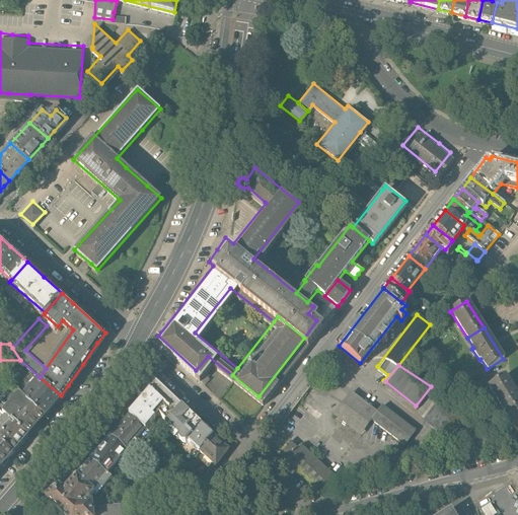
[(155,376),(147,369),(132,385),(139,391),(126,405),(141,420),(150,411),(148,408),(151,405),(163,414),(178,398),(155,376)]
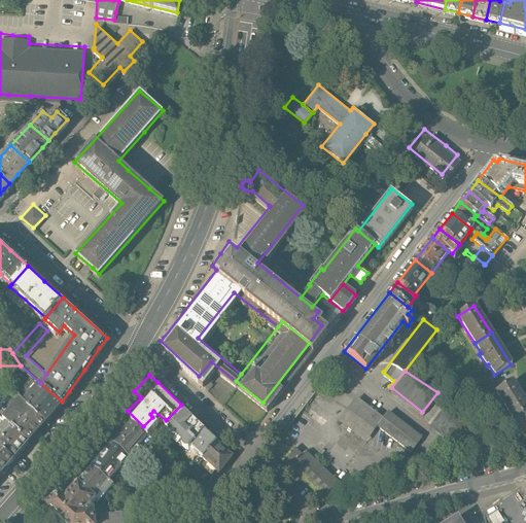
[(513,419),(525,411),(525,404),(512,382),(496,392),(513,419)]
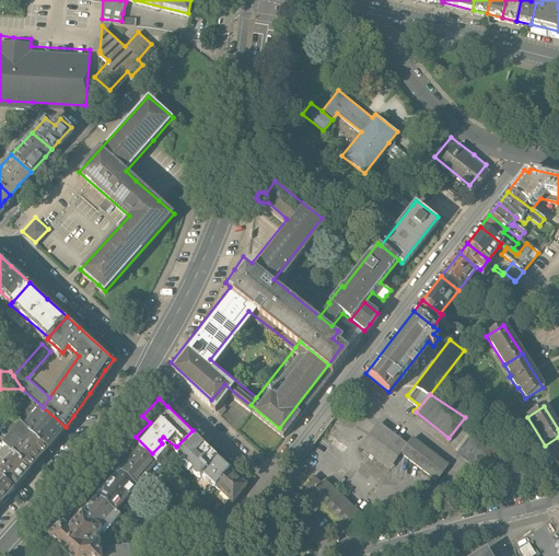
[(43,407),(25,427),(48,448),(56,439),(66,427),(43,407)]
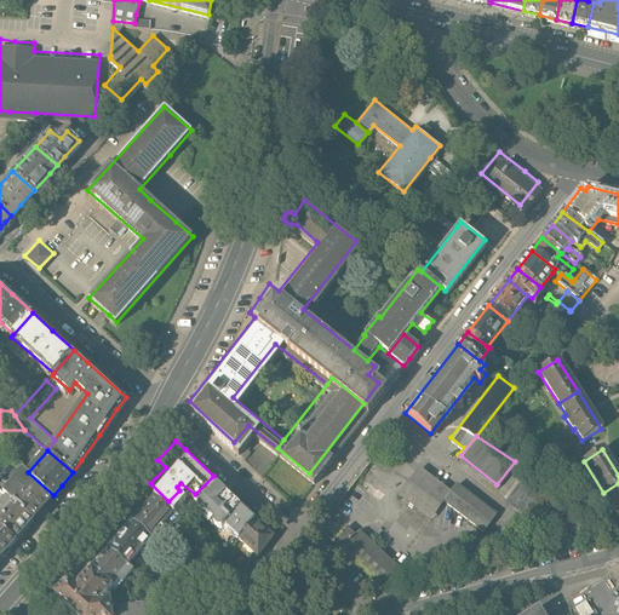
[(442,496),(450,487),(419,464),(397,490),(429,515),(442,496)]
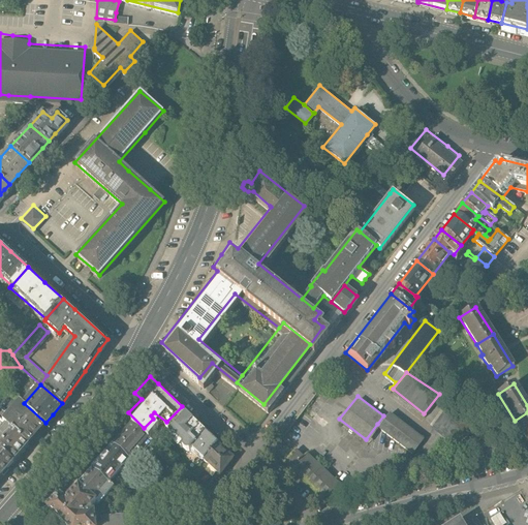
[(478,419),(449,401),(432,424),(459,444),(478,419)]
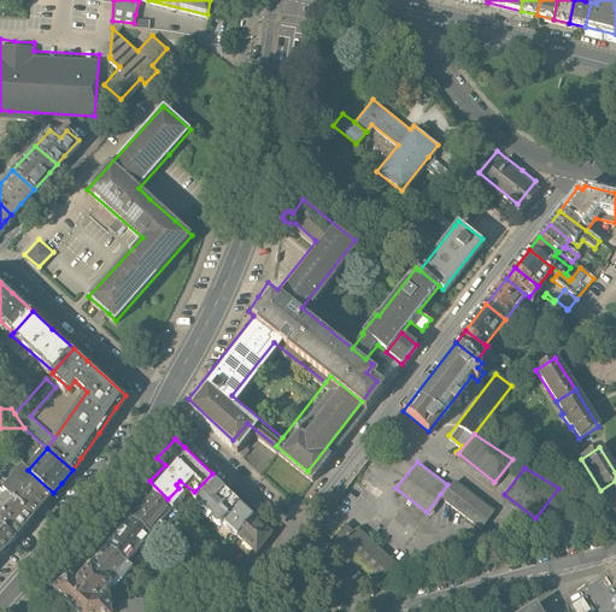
[(28,470),(7,492),(34,515),(42,505),(53,493),(28,470)]
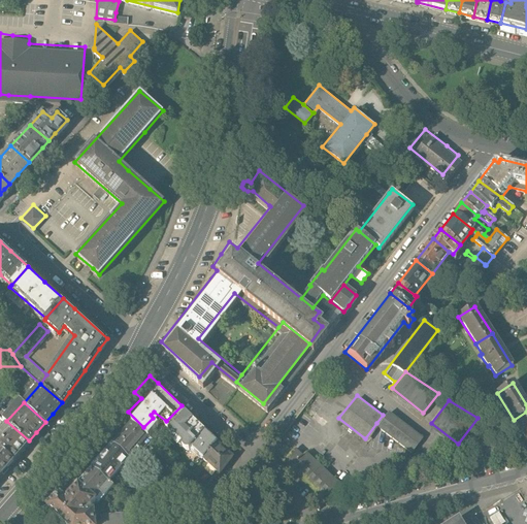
[(185,408),(182,405),(166,421),(164,426),(167,429),(170,429),(176,433),(177,436),(183,441),(187,437),(200,423),(185,408)]
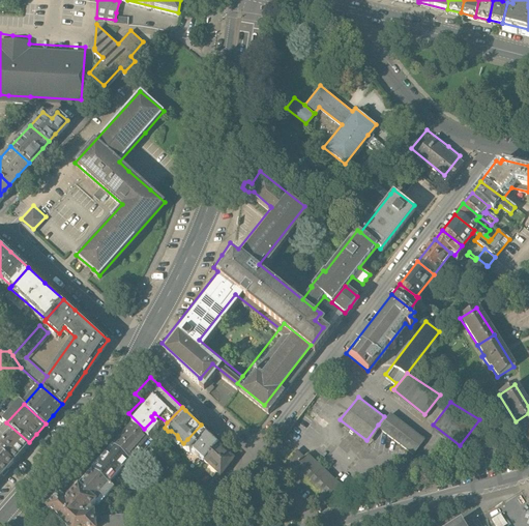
[(384,416),(378,425),(412,450),(423,436),(389,410),(384,416)]
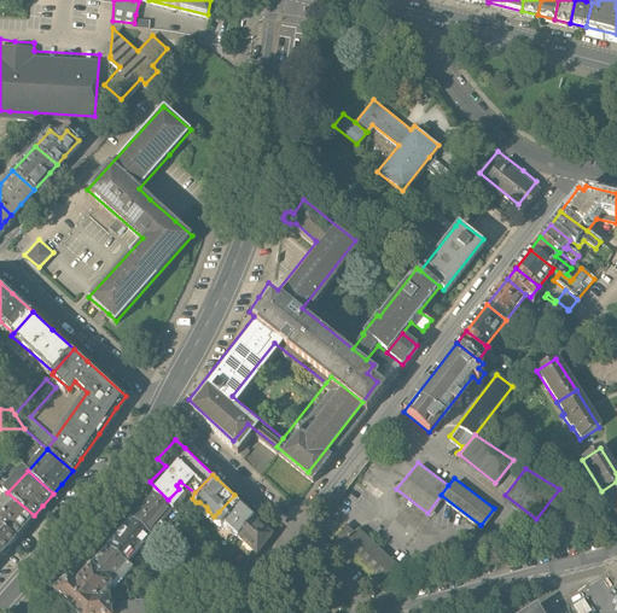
[(168,500),(150,482),(147,485),(144,490),(138,490),(134,492),(132,495),(133,500),(127,508),(146,525),(149,526),(158,517),(156,514),(169,501),(168,500)]
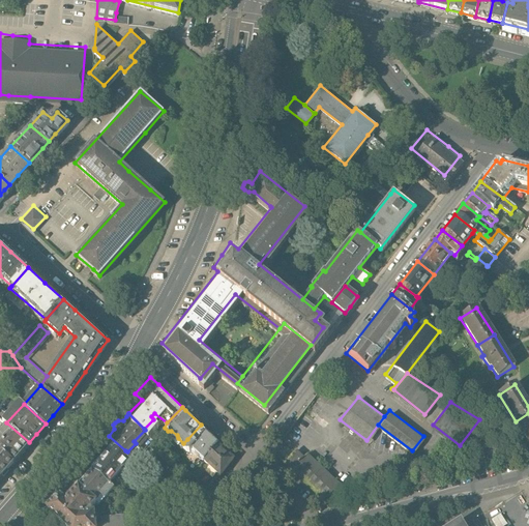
[(528,413),(516,421),(528,441),(528,413)]
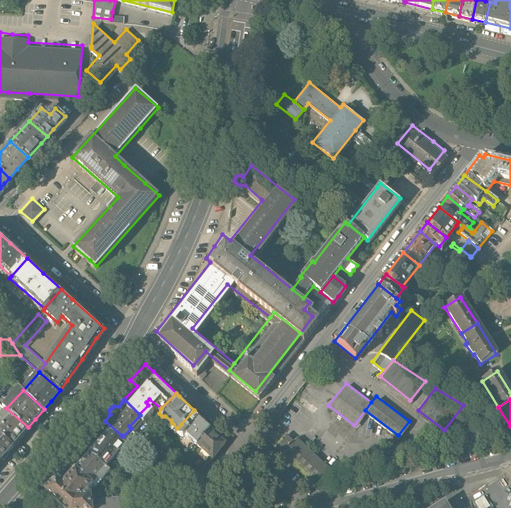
[(0,431),(14,444),(19,438),(28,427),(6,408),(0,403),(0,431)]
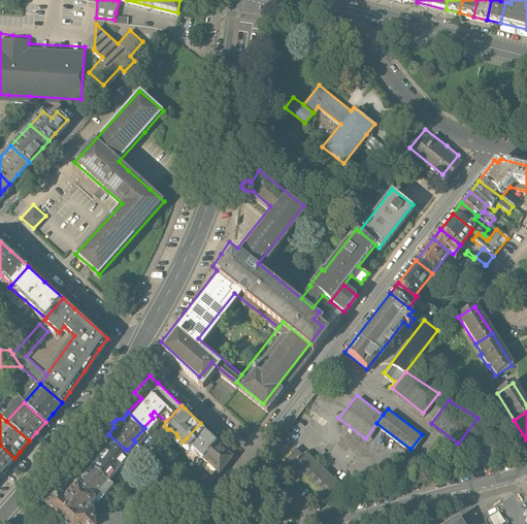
[(210,431),(200,423),(187,437),(200,449),(213,434),(210,431)]
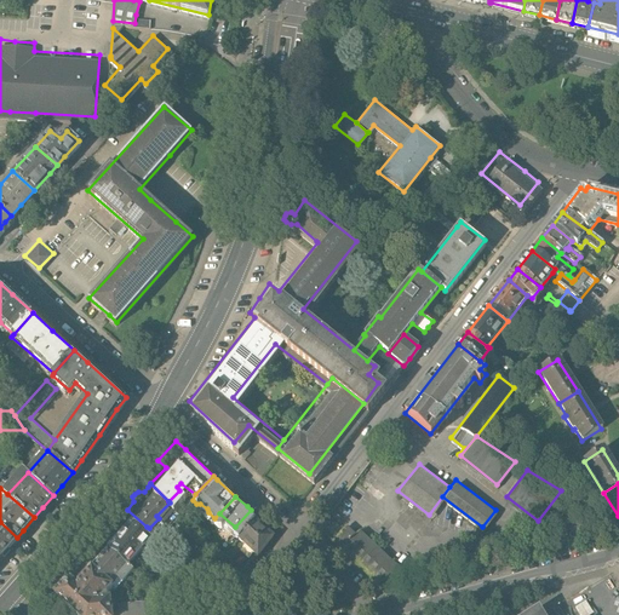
[(147,527),(127,510),(121,516),(103,536),(124,553),(147,527)]
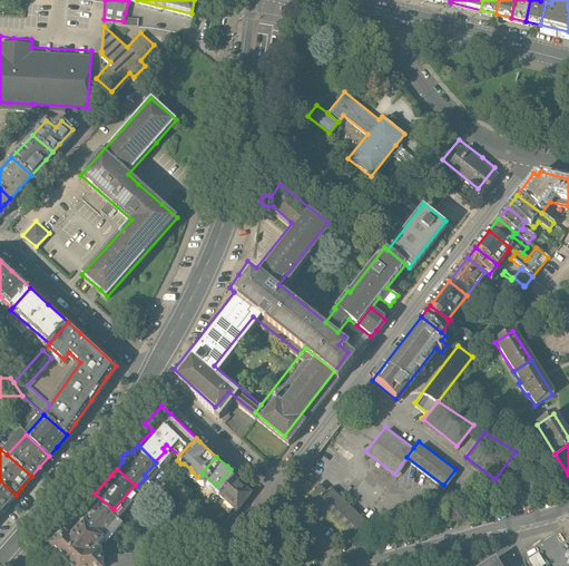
[(239,477),(231,469),(216,485),(234,501),(248,484),(239,477)]
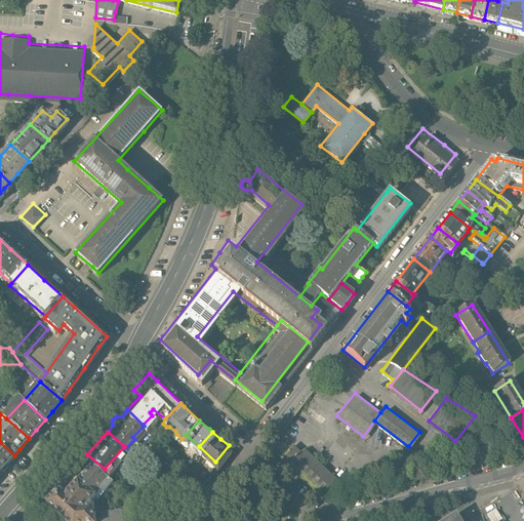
[(511,443),(516,453),(523,448),(523,447),(518,439),(511,443)]
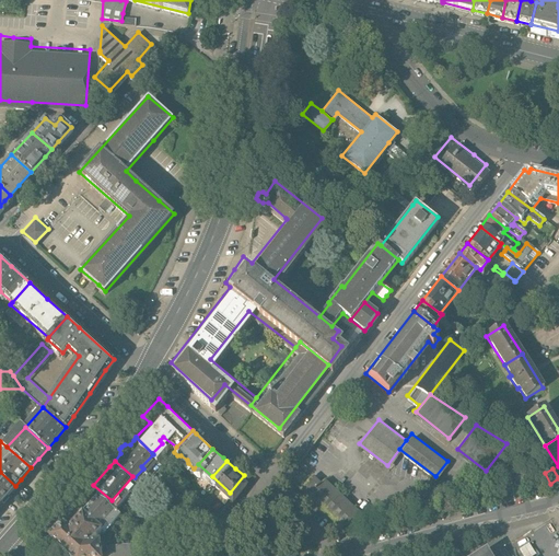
[(0,498),(3,500),(9,494),(15,486),(0,472),(0,498)]
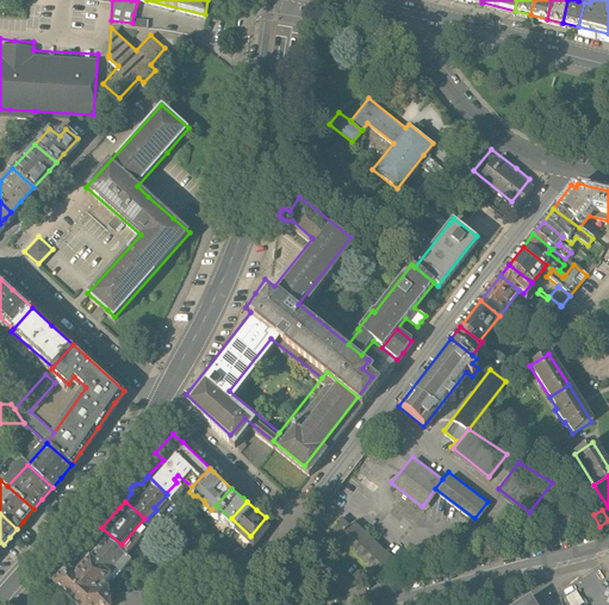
[(340,513),(327,528),(383,579),(390,572),(395,577),(404,566),(353,517),(348,522),(340,513)]
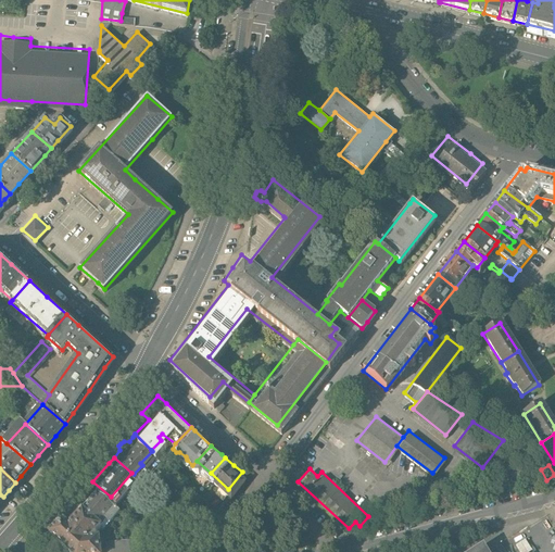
[(111,497),(92,481),(89,485),(77,499),(96,515),(101,509),(105,512),(114,500),(111,497)]
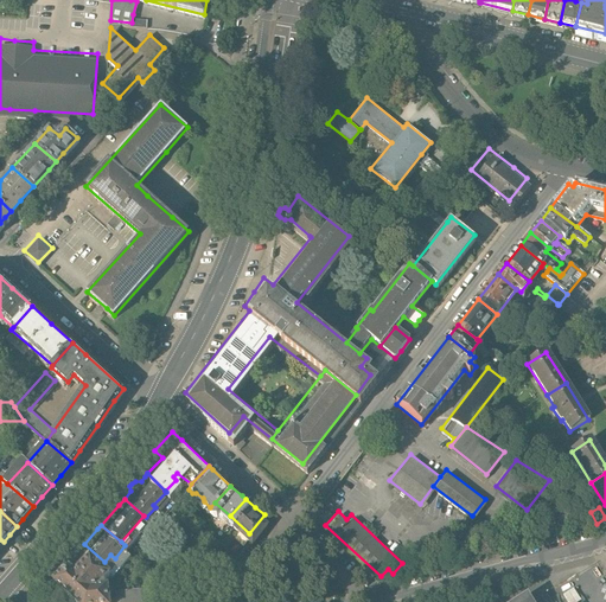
[(112,596),(110,581),(106,576),(96,576),(96,570),(104,562),(84,544),(72,558),(70,561),(62,556),(49,570),(80,599),(112,596)]
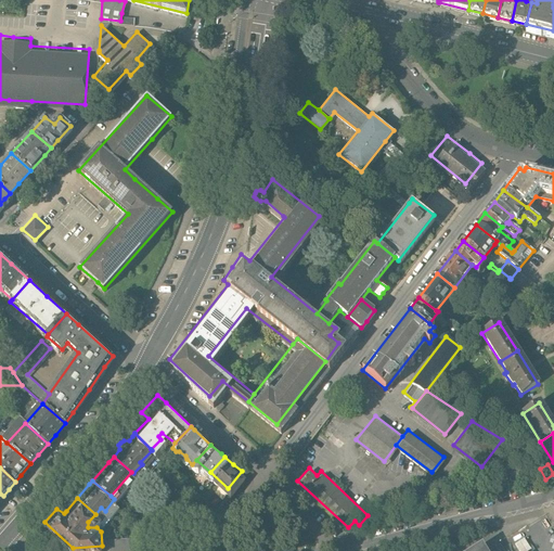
[(208,512),(213,508),(203,500),(200,505),(208,512)]
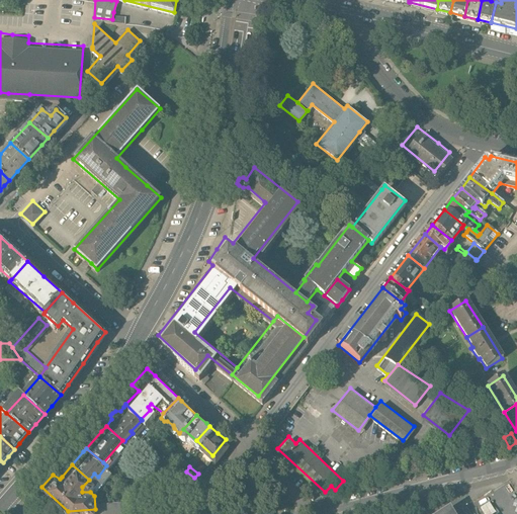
[(94,496),(95,509),(138,505),(137,492),(94,496)]
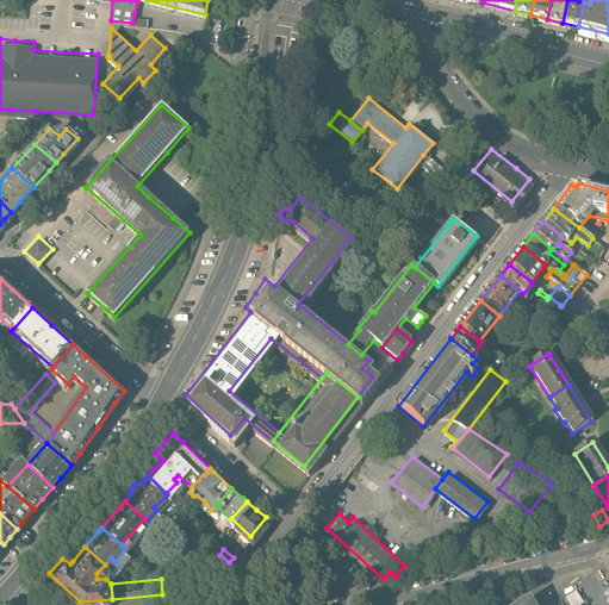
[(572,604),(585,604),(578,587),(567,592),(572,604)]
